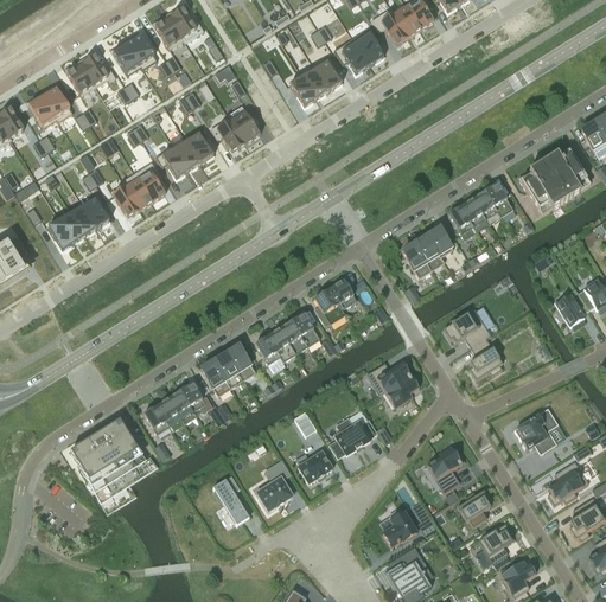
[(414,0),(406,5),(421,29),(434,21),(423,5),(428,2),(427,0),(414,0)]
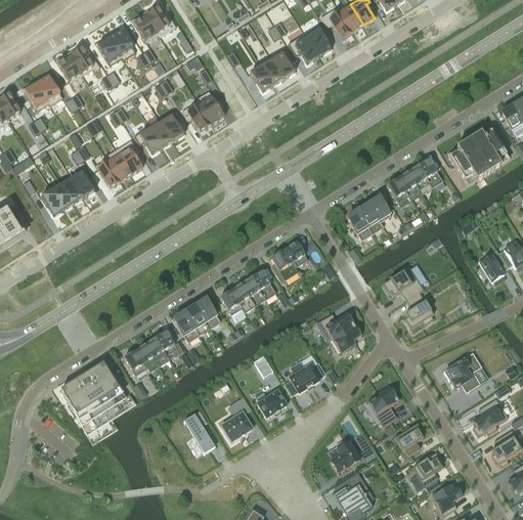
[(375,0),(380,0),(387,10),(397,4),(394,0),(375,0)]
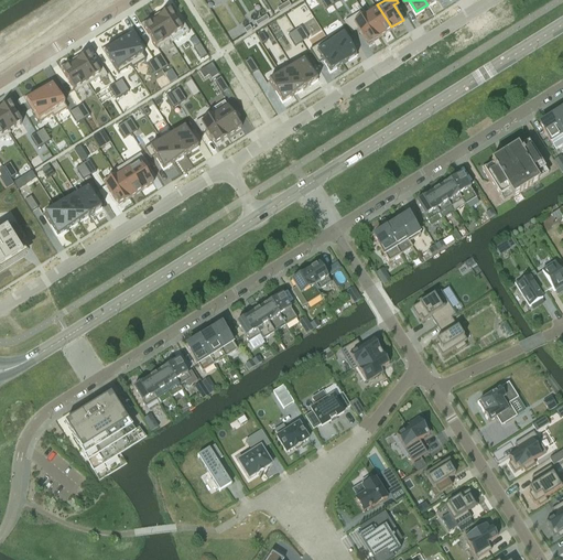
[(366,11),(366,12),(380,34),(391,27),(377,4),(366,11)]
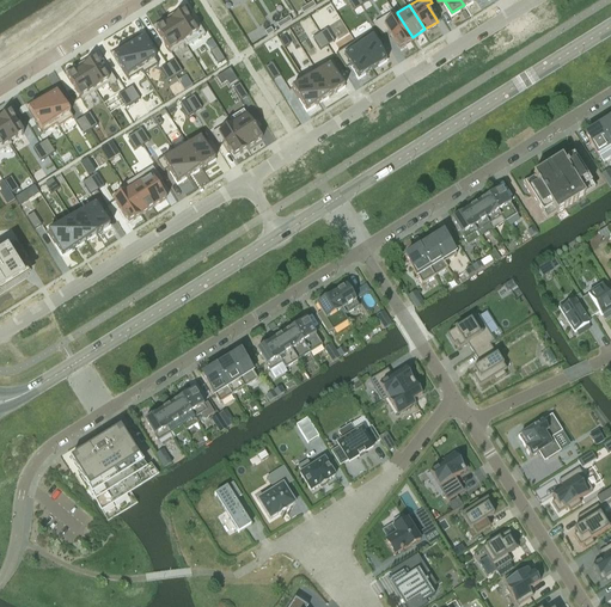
[(177,8),(169,13),(185,41),(187,43),(206,31),(197,18),(193,20),(185,7),(178,11),(177,8)]
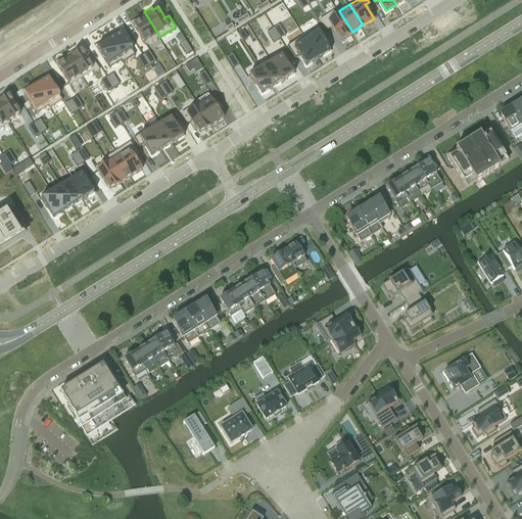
[(336,6),(320,17),(326,28),(332,24),(341,39),(352,32),(339,11),(339,10),(337,6),(336,6)]
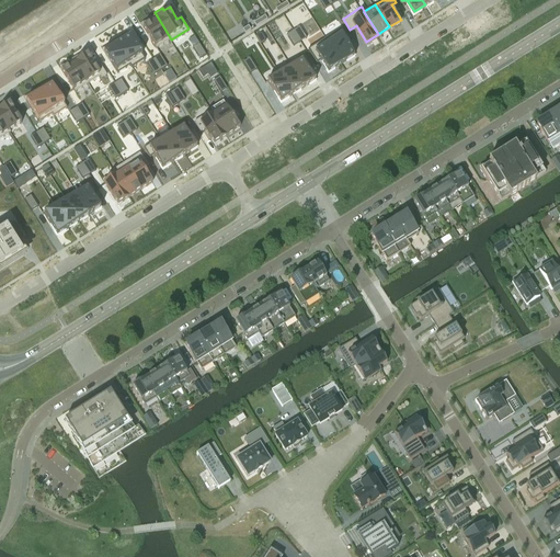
[(149,20),(144,23),(157,45),(170,37),(155,12),(147,16),(149,20)]
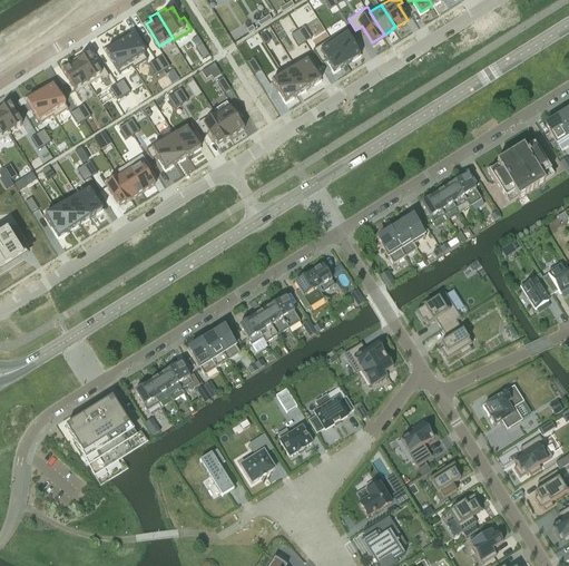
[(305,22),(298,27),(305,39),(312,35),(308,29),(305,22)]
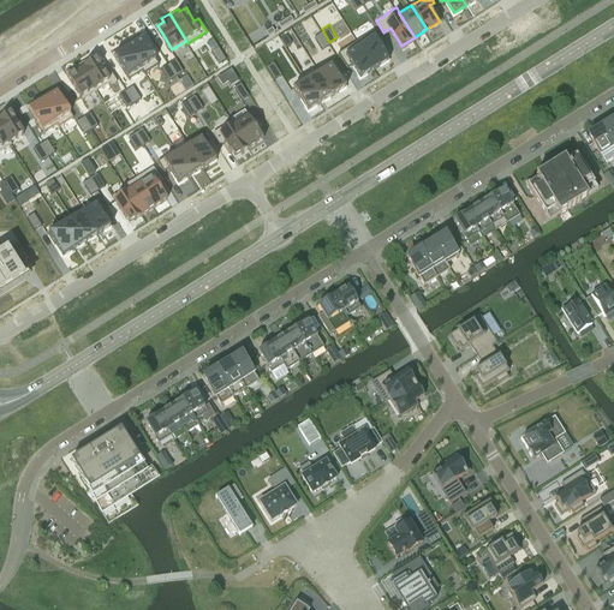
[(376,27),(357,39),(375,66),(389,58),(381,45),(386,42),(376,27)]
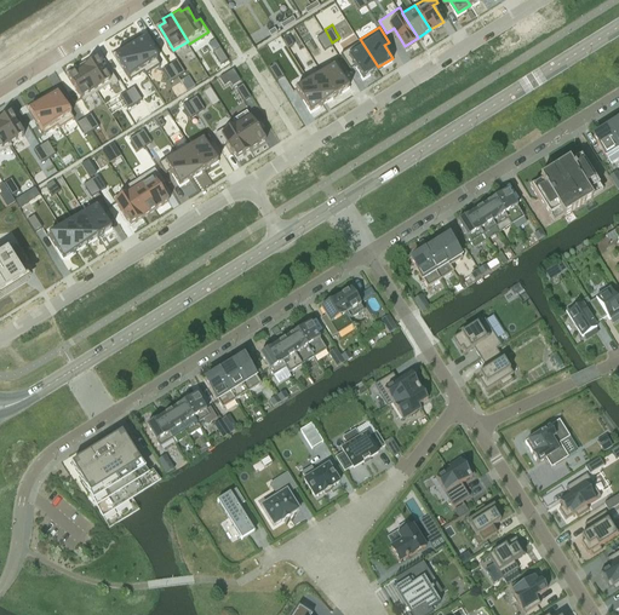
[(325,29),(317,34),(321,40),(325,47),(332,42),(325,29)]
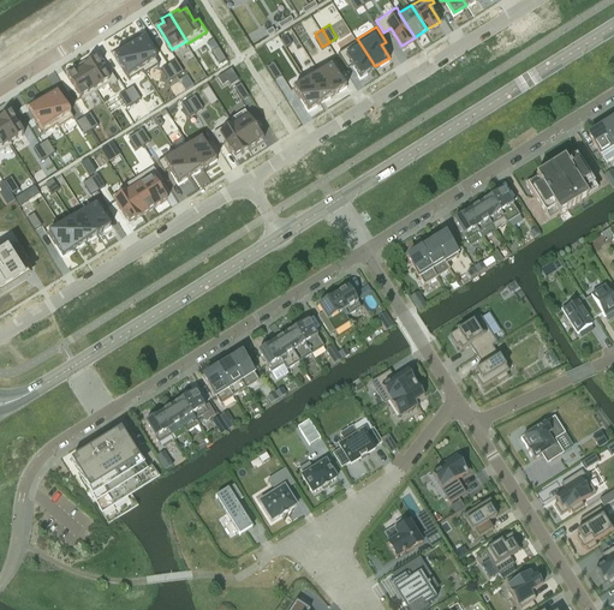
[(287,31),(281,36),(286,45),(292,40),(287,31)]
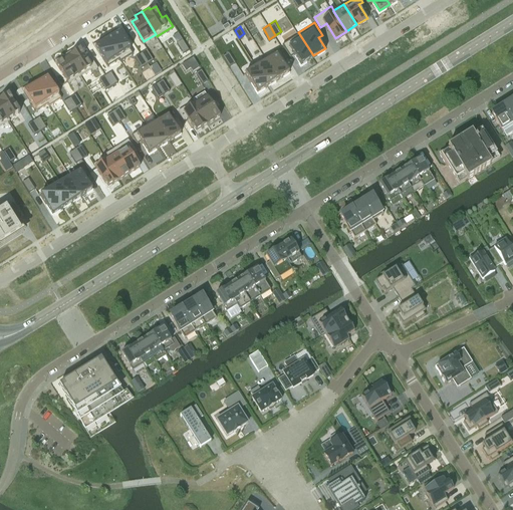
[(119,29),(107,36),(120,56),(119,56),(120,58),(121,58),(134,50),(126,40),(119,29)]
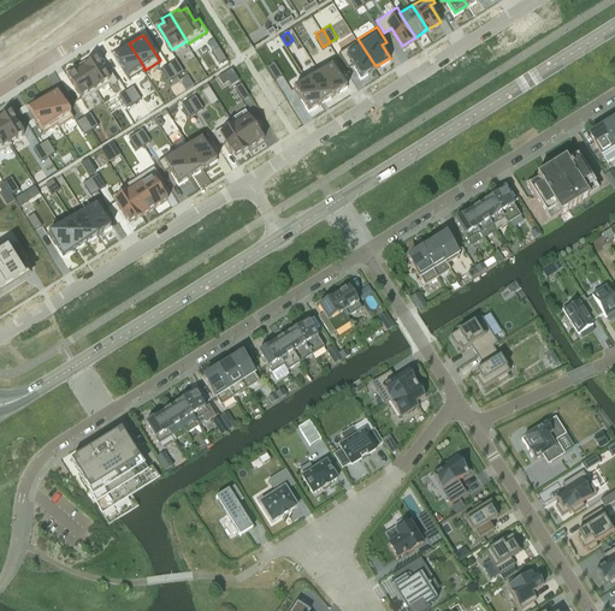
[(358,39),(339,51),(348,65),(353,63),(361,75),(376,66),(358,39)]
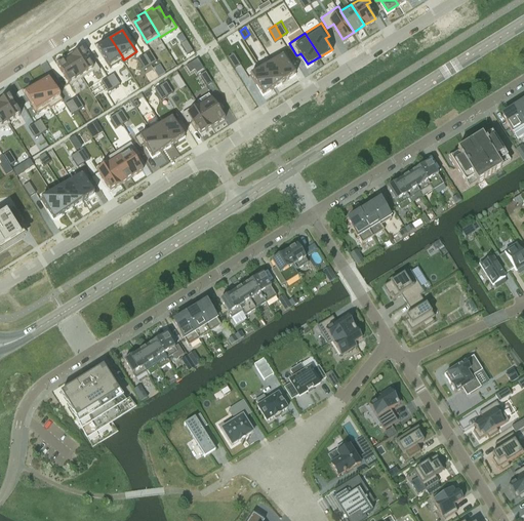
[(110,37),(97,45),(111,65),(120,58),(122,57),(123,57),(110,37)]
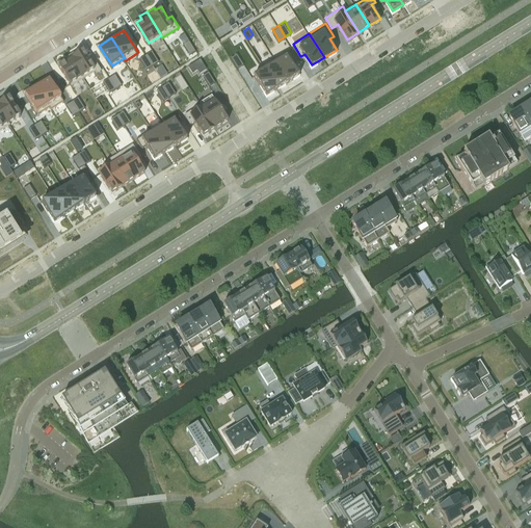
[(189,37),(183,42),(190,52),(196,49),(189,37)]
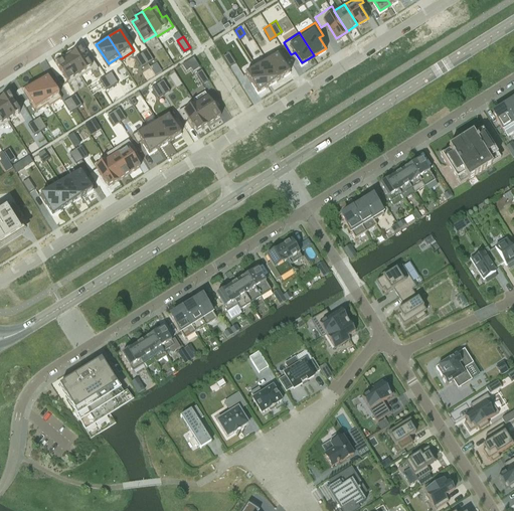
[(74,47),(67,51),(81,73),(91,67),(93,66),(94,68),(99,65),(92,55),(88,57),(80,46),(75,49),(74,47)]
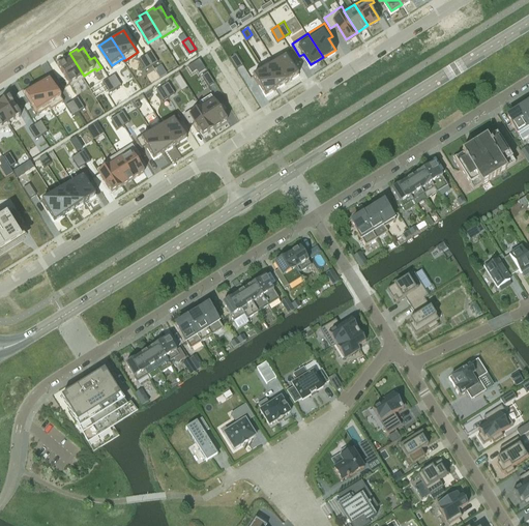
[(152,48),(146,52),(152,63),(158,59),(155,53),(152,48)]
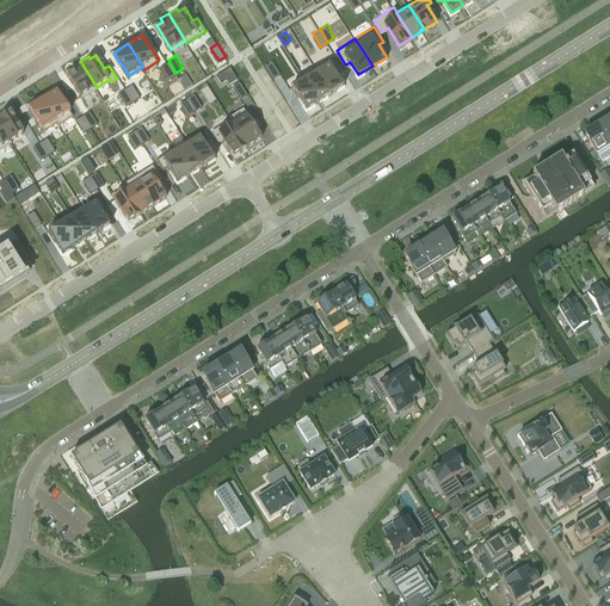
[(333,55),(315,66),(331,92),(344,84),(336,70),(340,68),(333,55)]
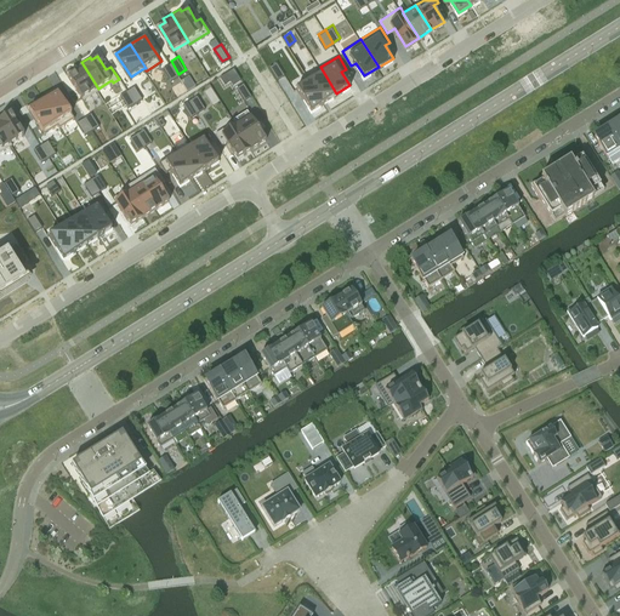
[(277,60),(269,64),(273,70),(278,77),(285,73),(280,66),(277,60)]
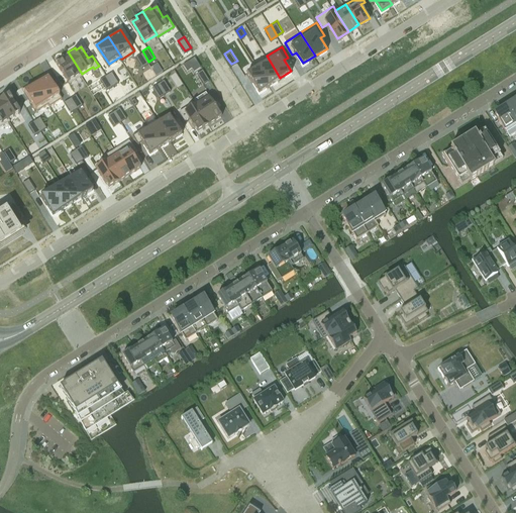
[(142,50),(136,55),(139,60),(142,65),(148,62),(142,50)]
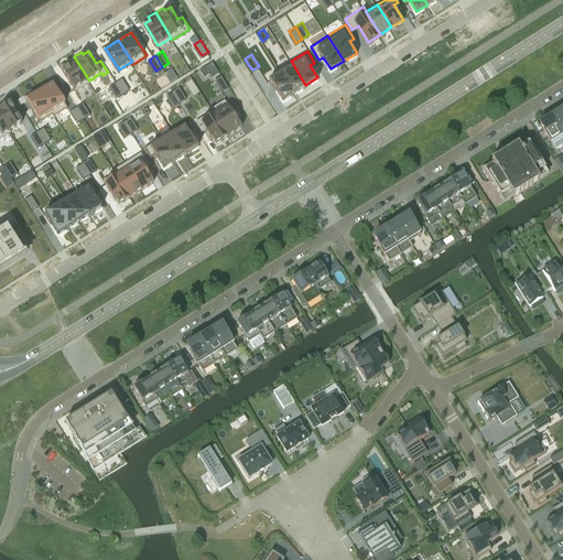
[(68,64),(63,67),(76,89),(89,81),(74,56),(66,61),(68,64)]
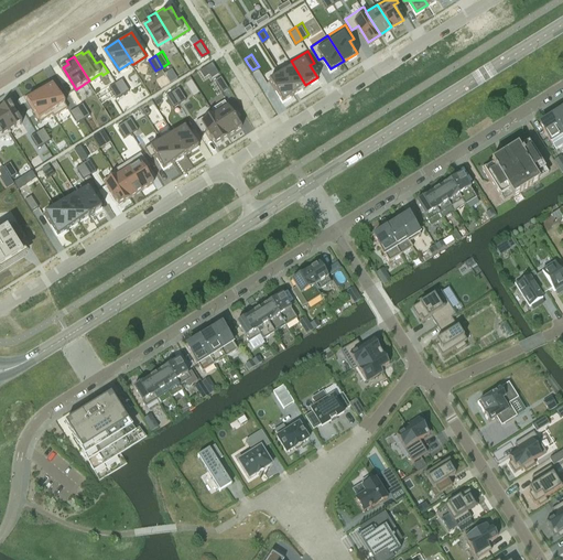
[(280,68),(279,68),(281,71),(294,92),(305,85),(291,61),(280,68)]
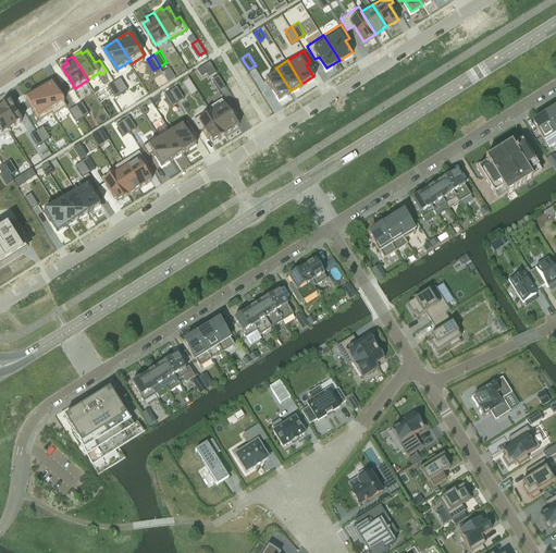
[(278,70),(267,77),(280,98),(291,90),(278,70)]
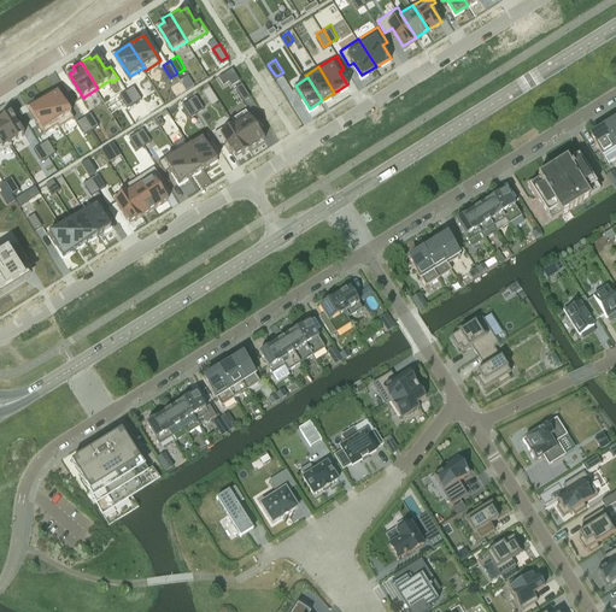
[(242,80),(235,84),(244,96),(251,93),(242,80)]
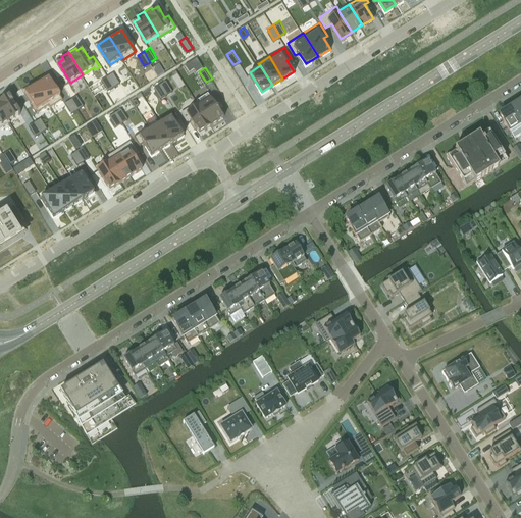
[(113,69),(107,73),(114,85),(120,81),(116,75),(113,69)]
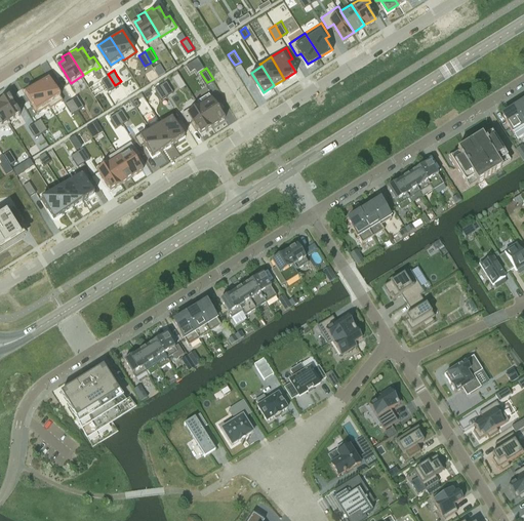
[(108,74),(102,78),(105,83),(109,89),(115,85),(108,74)]
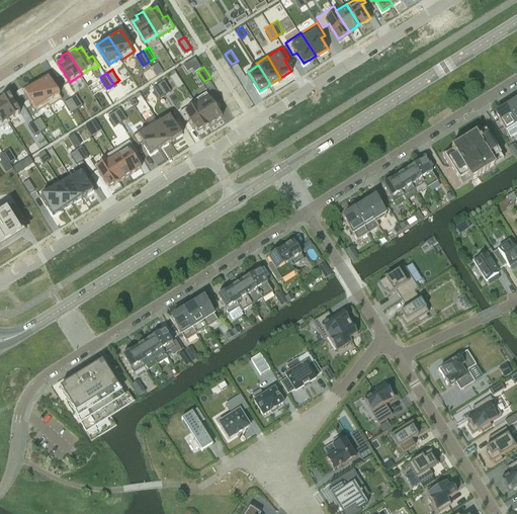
[(49,74),(36,82),(49,102),(50,104),(51,104),(63,96),(56,85),(49,74)]
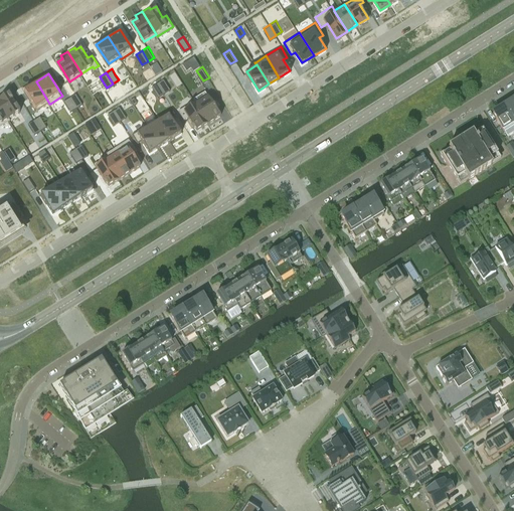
[(164,76),(158,80),(164,92),(170,88),(164,76)]
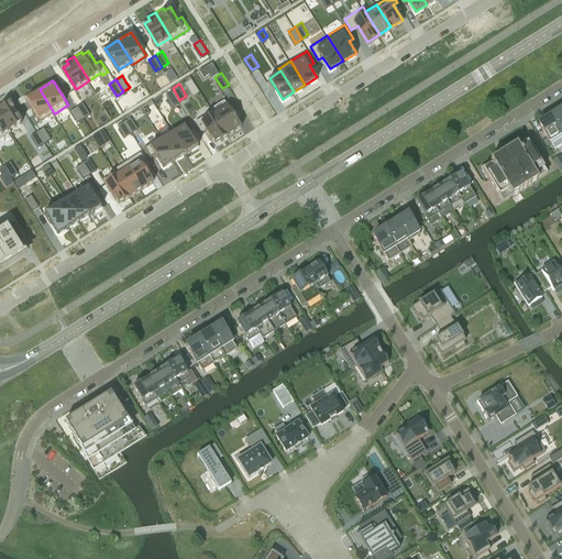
[(173,88),(166,92),(173,103),(179,100),(173,88)]
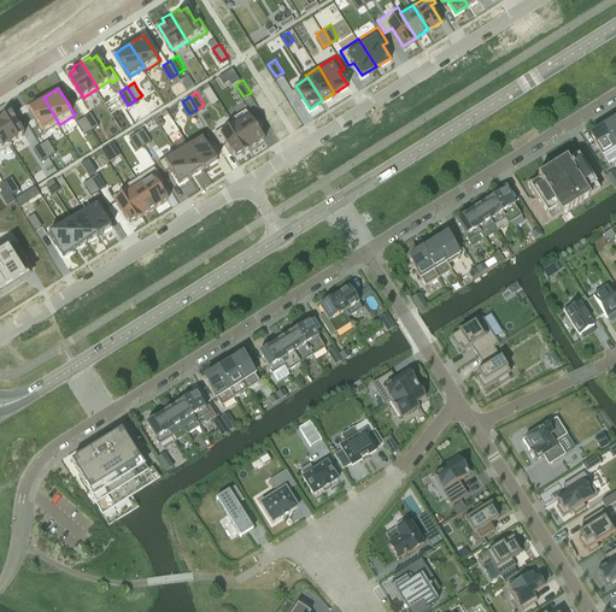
[(44,98),(29,106),(45,130),(58,122),(44,98)]
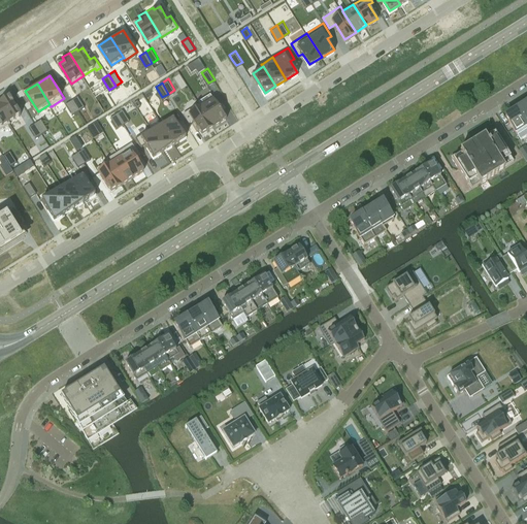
[(198,99),(198,100),(199,102),(199,101),(215,125),(226,117),(210,92),(198,99)]
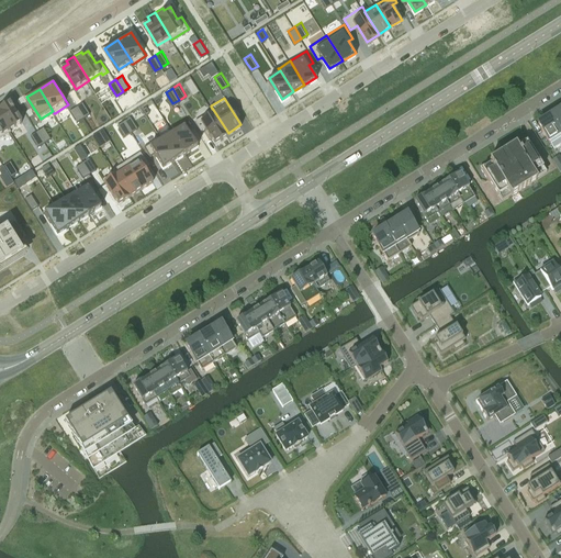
[(2,100),(0,101),(0,112),(9,127),(10,127),(22,119),(10,100),(4,103),(2,100)]
